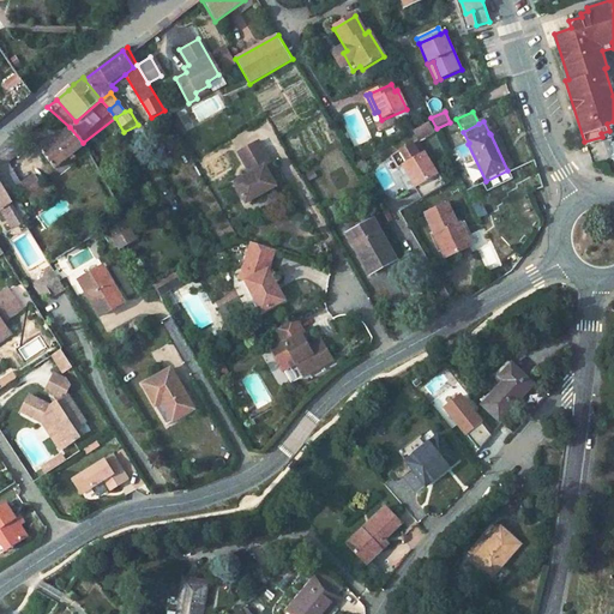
[(416,132),(421,142),(437,133),(431,125),(416,132)]
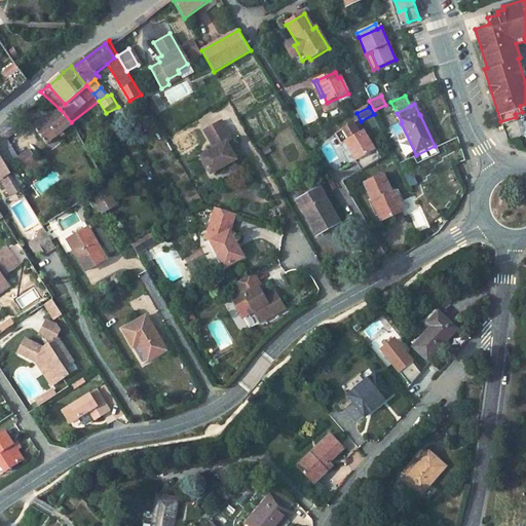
[(60,109),(36,129),(47,144),(60,135),(62,138),(66,135),(64,132),(73,125),(71,122),(60,109)]
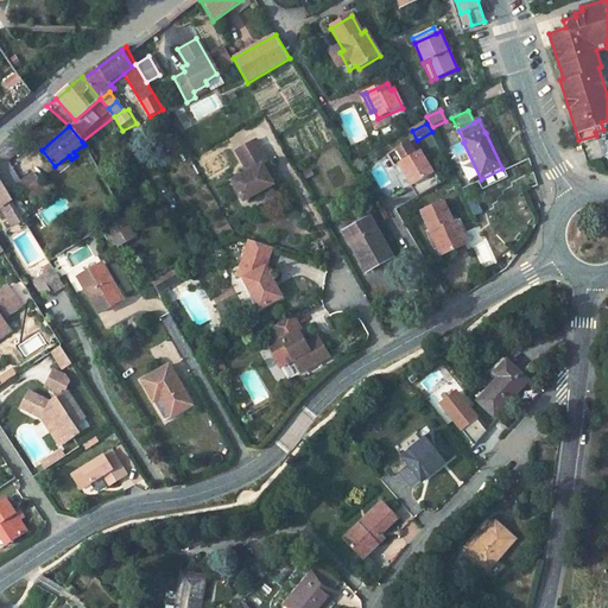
[(127,141),(120,145),(128,162),(133,159),(134,163),(138,160),(127,141)]
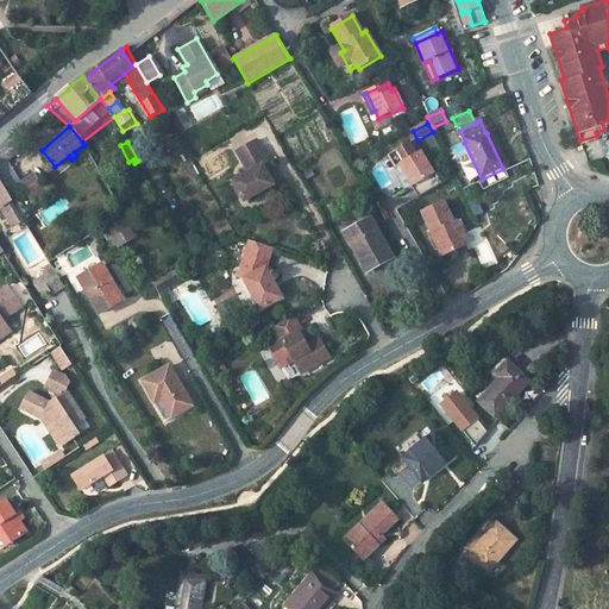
[(249,174),(233,183),(244,202),(274,186),(272,183),(264,170),(270,167),(256,142),(237,152),(249,174)]
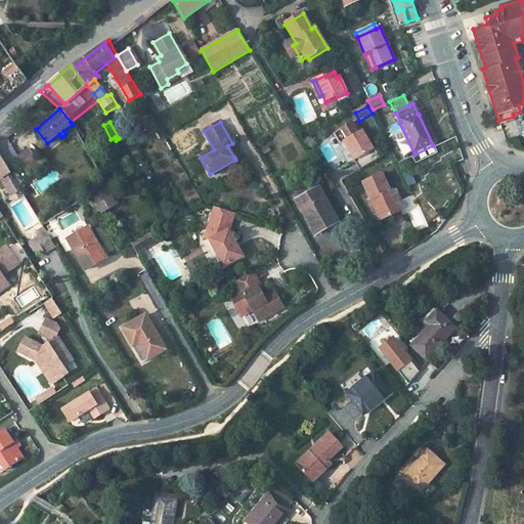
[(357,122),(336,135),(342,145),(344,143),(349,151),(354,162),(373,150),(357,122)]
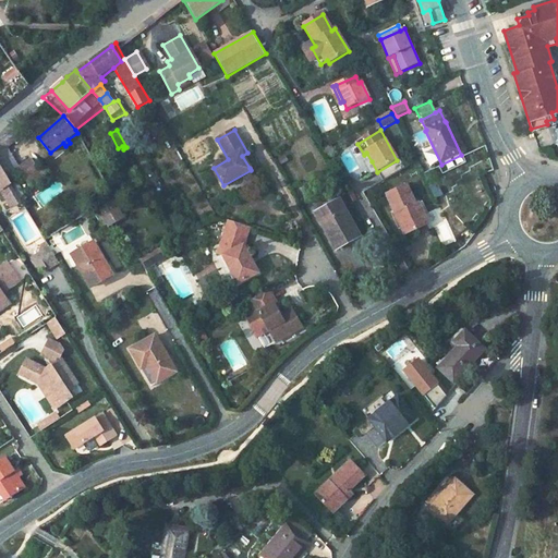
[(13,131),(0,141),(0,153),(5,148),(20,138),(13,131)]
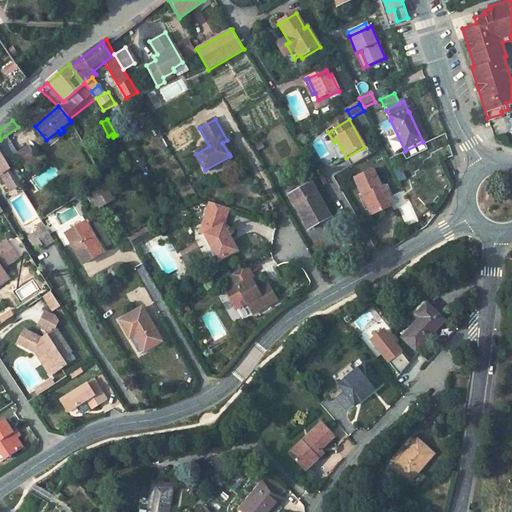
[(5,136),(0,140),(0,153),(8,166),(11,165),(7,158),(12,154),(10,151),(13,149),(5,136)]
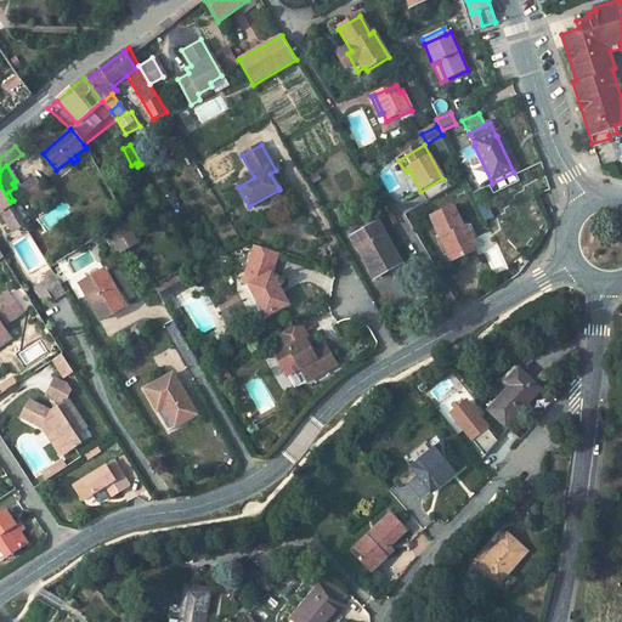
[(276,170),(270,174),(278,187),(284,185),(276,170)]
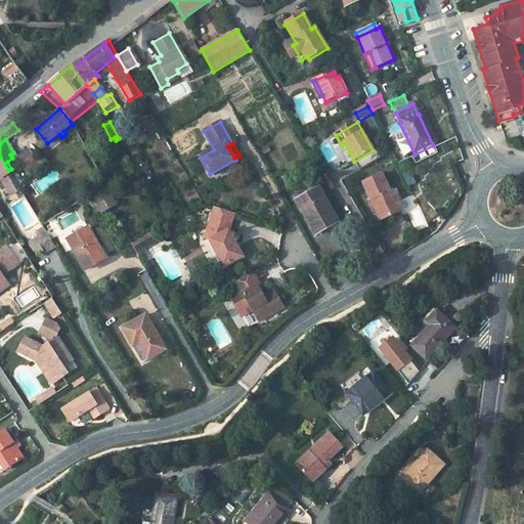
[(29,149),(16,159),(23,168),(36,160),(29,149)]
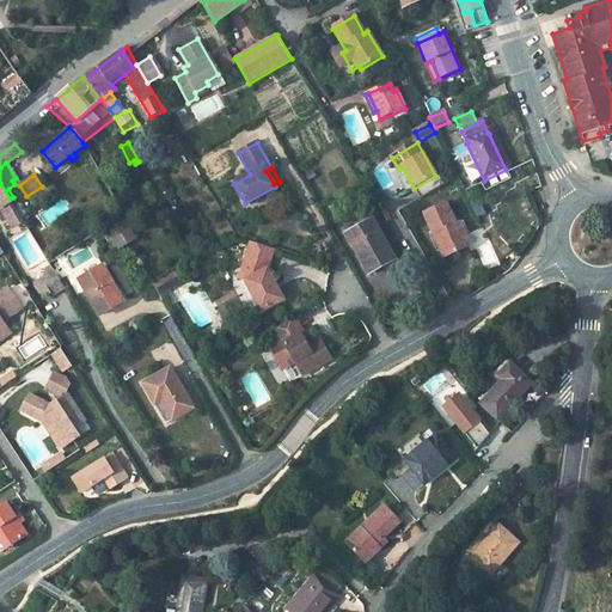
[(0,209),(6,207),(12,216),(18,212),(13,206),(10,199),(0,183),(0,209)]
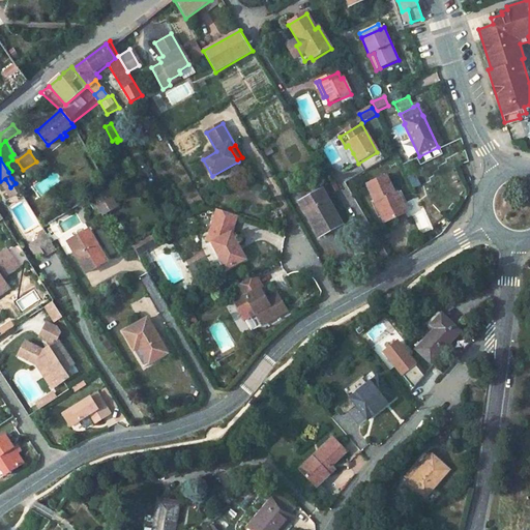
[(17,175),(11,178),(16,183),(25,200),(30,196),(26,188),(23,190),(20,185),(22,183),(17,175)]
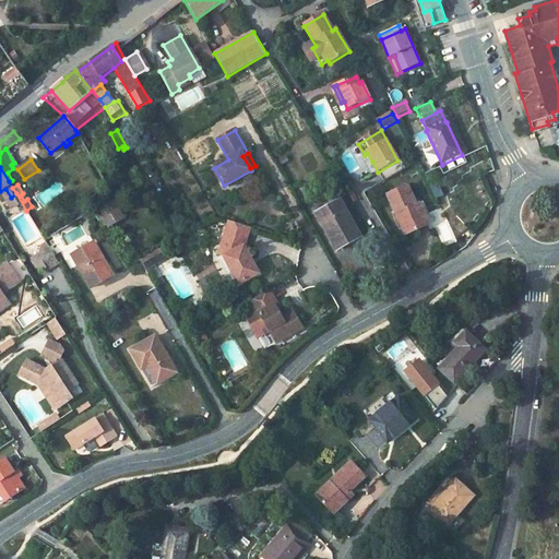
[(407,187),(387,195),(397,218),(395,221),(403,237),(428,225),(420,207),(424,206),(423,203),(416,205),(407,187)]
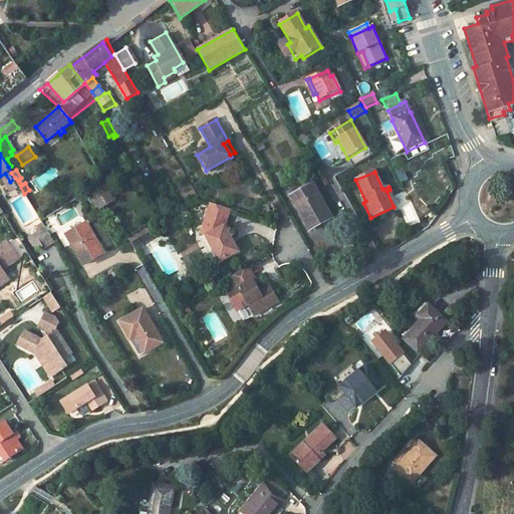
[(313,184),(290,197),(309,230),(332,218),(313,184)]
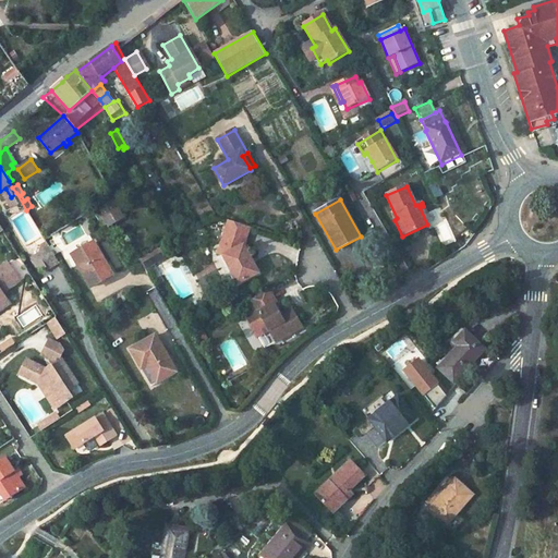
[(110,203),(98,210),(108,227),(110,229),(121,222),(110,203)]
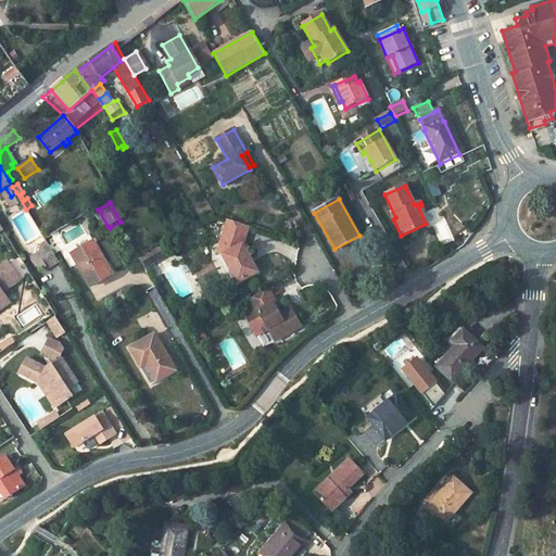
[(32,205),(26,210),(29,216),(36,212),(32,205)]
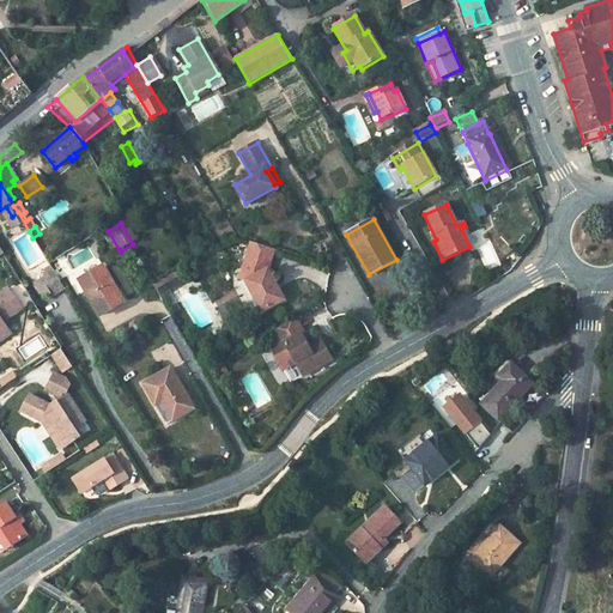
[(108,231),(103,234),(114,253),(119,249),(108,231)]
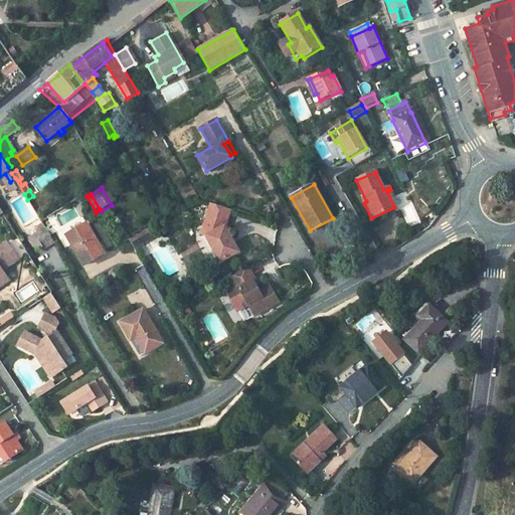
[(231,209),(212,203),(204,225),(209,227),(206,235),(219,262),(238,252),(225,226),(231,209)]
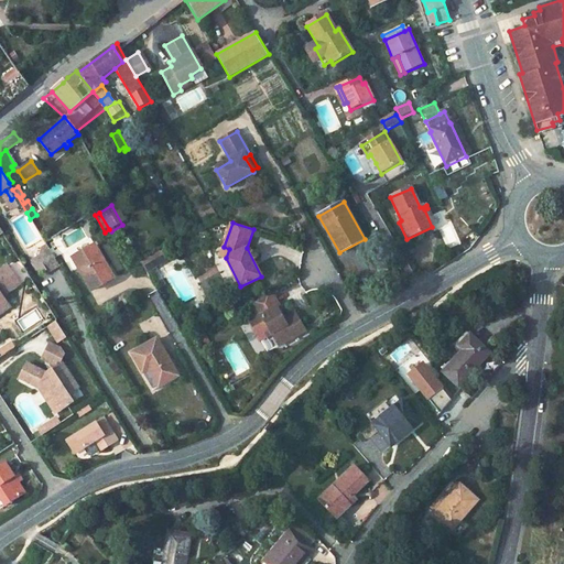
[(0,252),(10,247),(3,235),(2,235),(0,236),(0,252)]
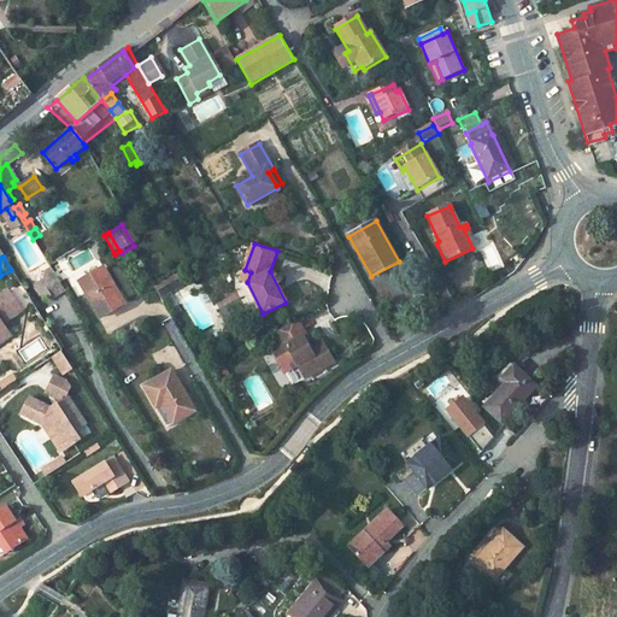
[(48,265),(59,282),(68,277),(57,260),(48,265)]
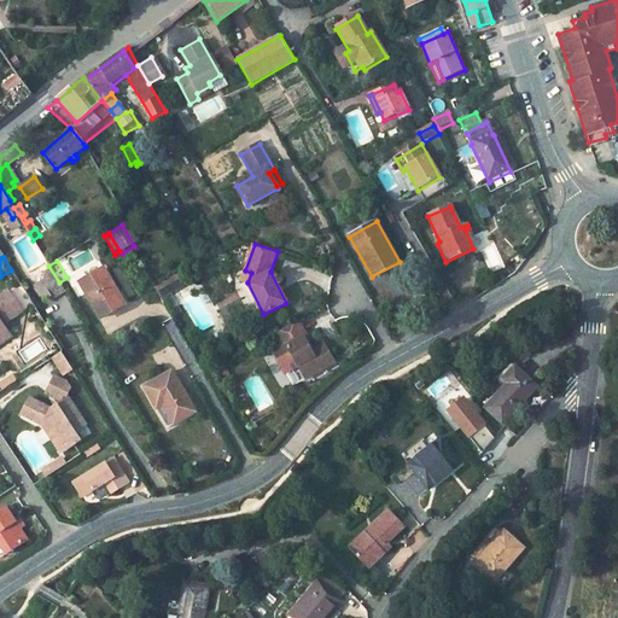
[(105,270),(81,284),(101,319),(124,304),(105,270)]
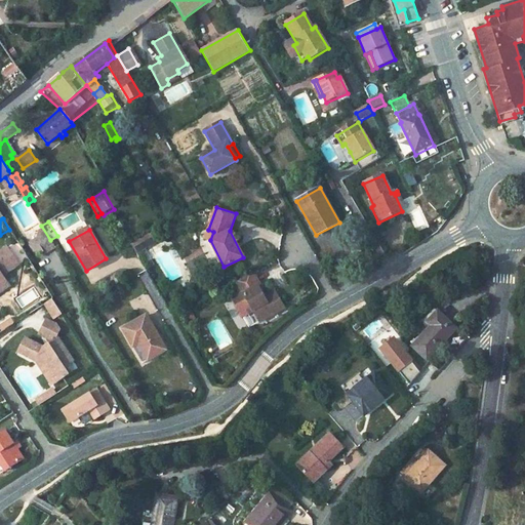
[(140,239),(139,240),(146,250),(157,244),(150,232),(139,238),(140,239)]
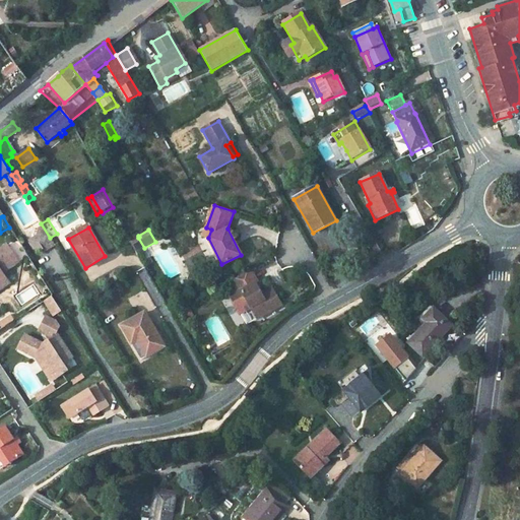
[(138,238),(129,242),(135,253),(144,248),(138,238)]
